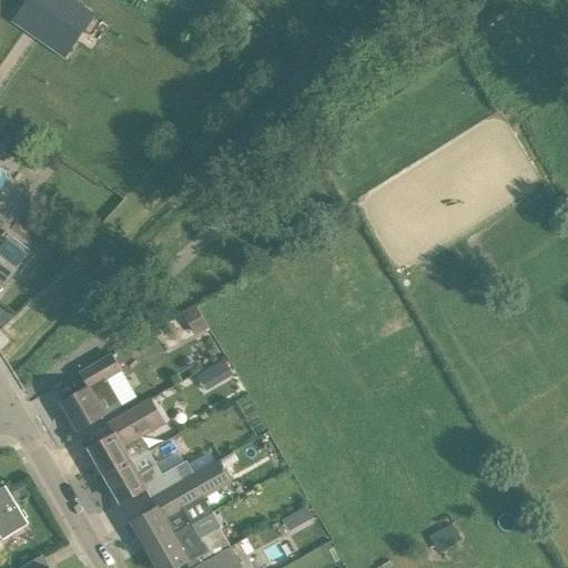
[(71,0),(29,0),(17,18),(68,53),(94,16),(71,0)]
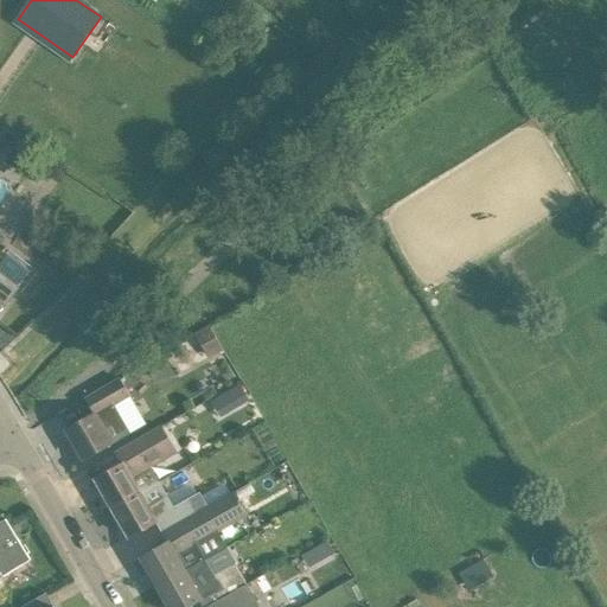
[(261,32),(270,19),(257,10),(249,23),(261,32)]
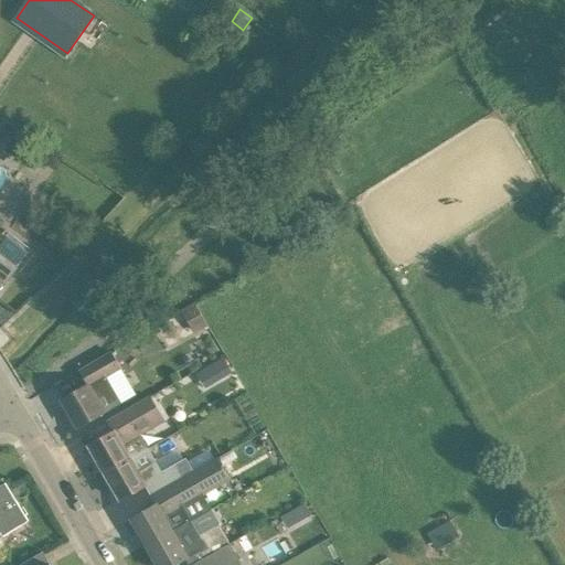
[(30,139),(17,131),(4,151),(19,160),(30,139)]
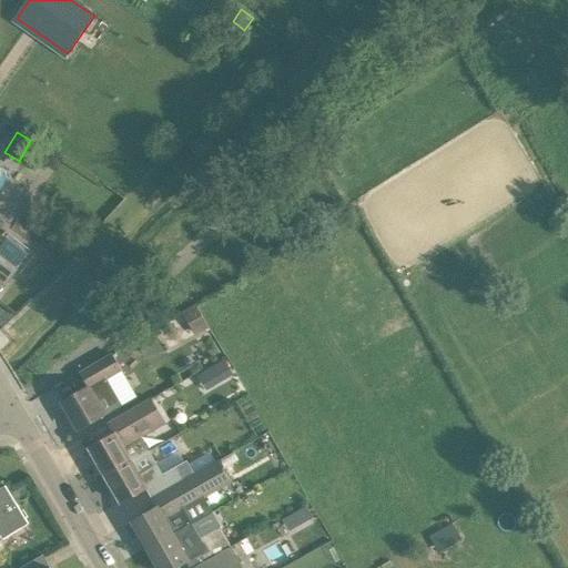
[(0,291),(17,271),(0,257),(0,291)]
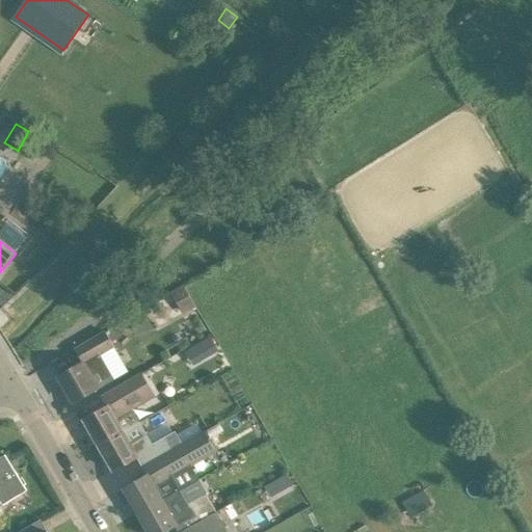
[(196,309),(185,286),(171,293),(183,316),(196,309)]
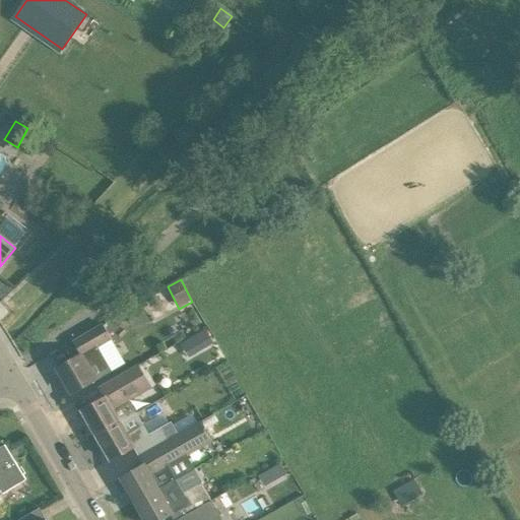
[(133,323),(135,317),(132,312),(126,313),(119,318),(116,323),(119,328),(125,327),(133,323)]
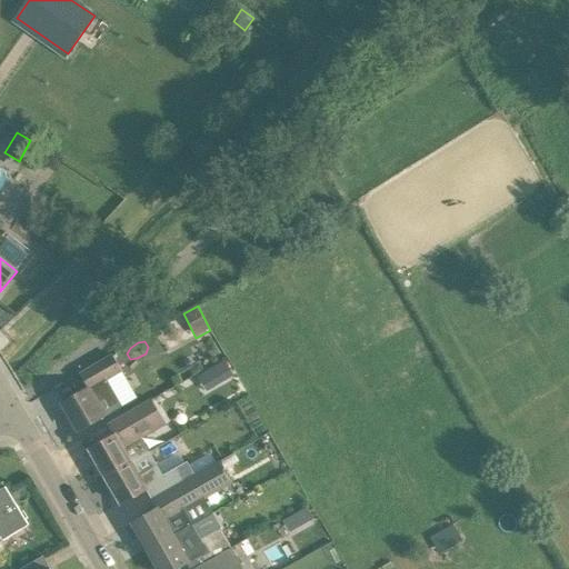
[(106,380),(121,371),(112,357),(79,375),(88,390),(62,405),(78,431),(103,417),(105,418),(122,407),(106,380)]
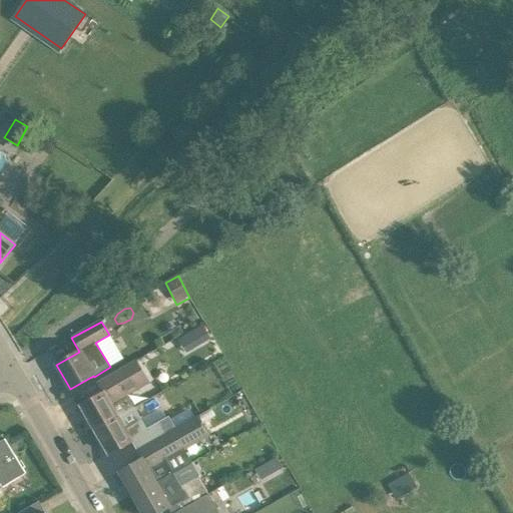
[(191,334),(199,347),(210,340),(202,327),(191,334)]
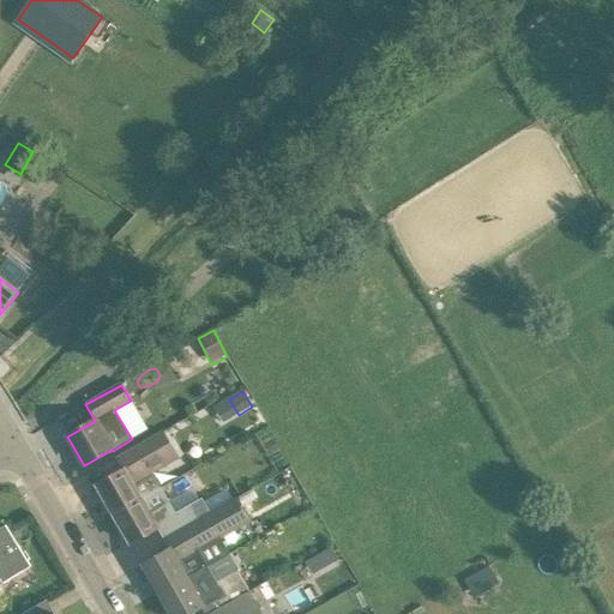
[(154,475),(137,447),(116,459),(124,470),(96,486),(113,516),(161,487),(154,475)]
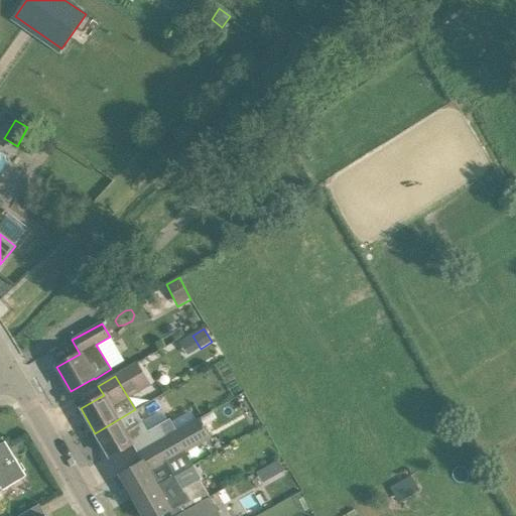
[(95,433),(109,458),(131,444),(136,453),(175,429),(170,420),(149,432),(135,409),(95,433)]
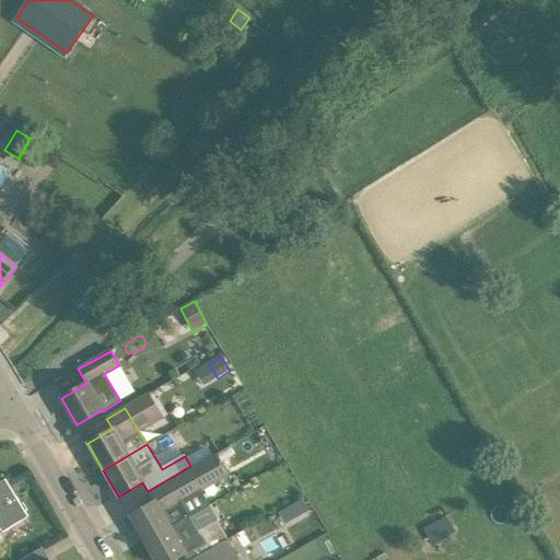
[(229,476),(224,468),(214,452),(190,466),(148,491),(153,501),(130,515),(144,540),(183,518),(185,517),(178,506),(229,476)]
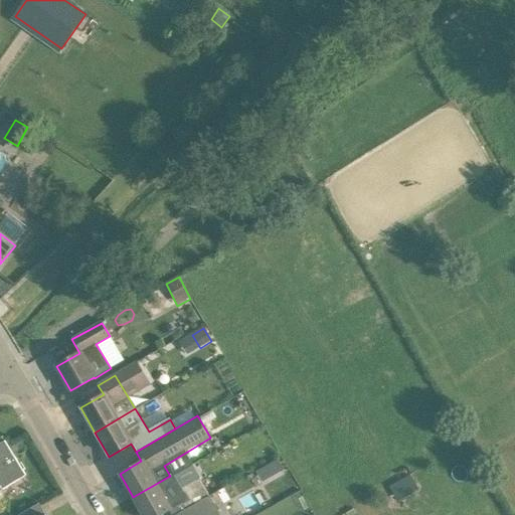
[(0,490),(26,476),(15,458),(9,449),(5,442),(0,444),(0,490)]
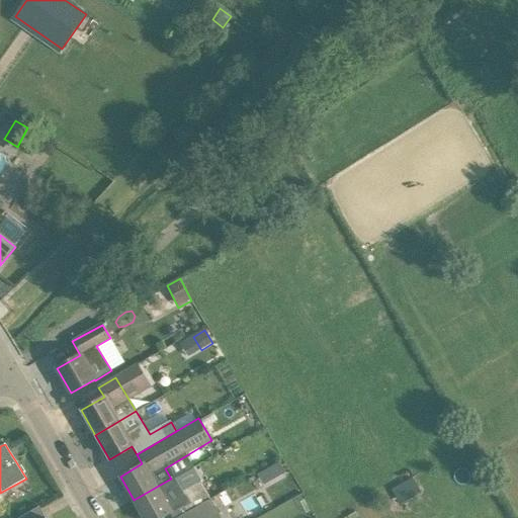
[(21,444),(9,451),(15,460),(27,452),(21,444)]
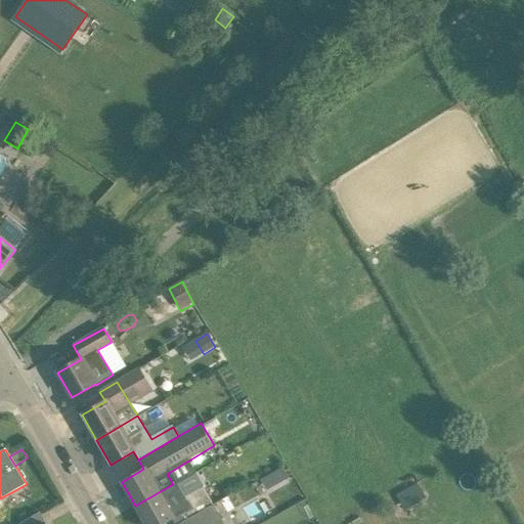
[(282,467),(271,473),(278,484),(289,478),(282,467)]
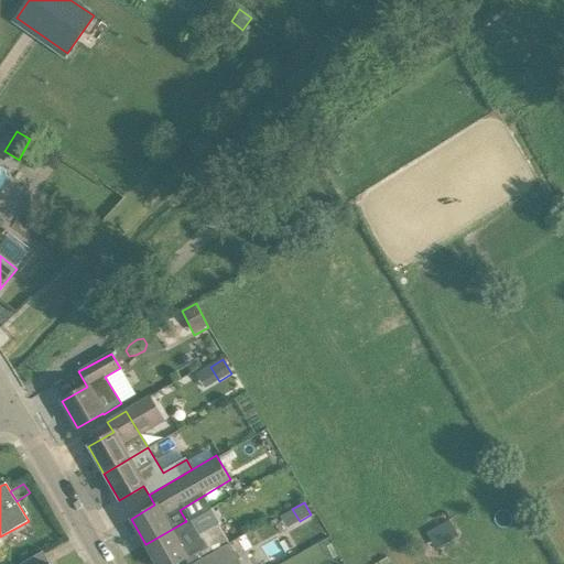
[(197,561),(228,543),(217,523),(193,538),(184,522),(145,544),(155,563),(174,563),(193,553),(197,561)]
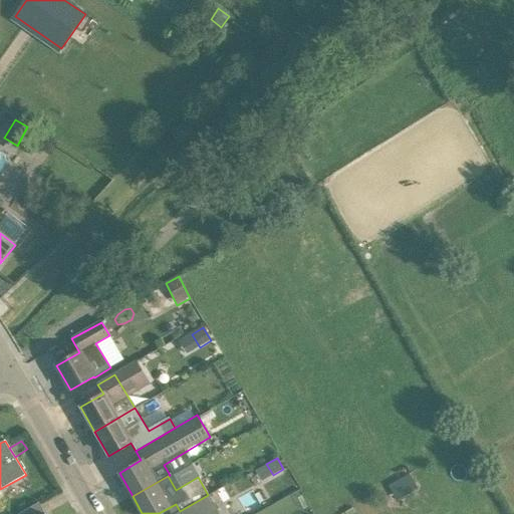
[(219,513),(209,496),(208,495),(180,511),(180,512),(176,513),(219,513)]
